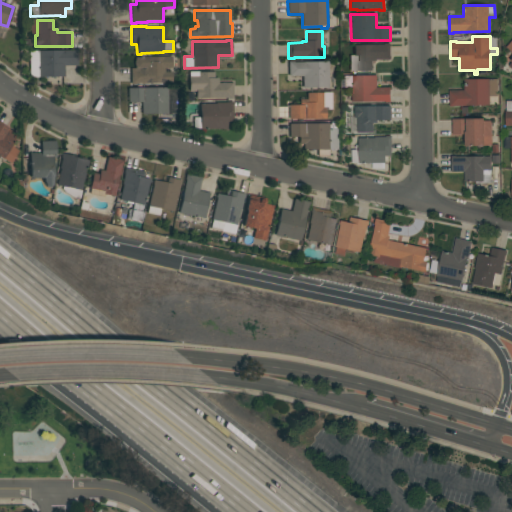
[(373,71),(350,71),(350,55),(354,55),(354,45),(385,45),(385,44),(390,44),(391,60),(377,60),(377,61),(373,61),(373,71)]
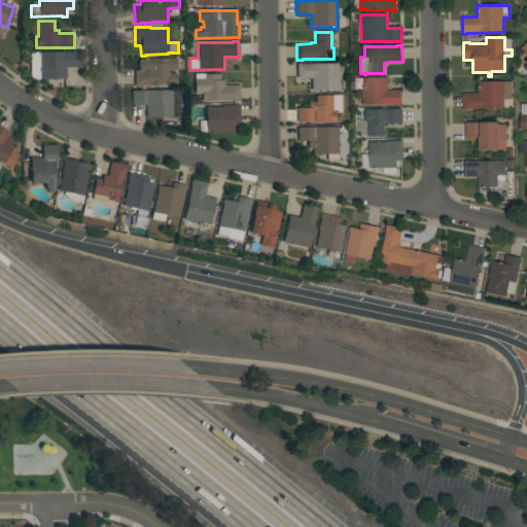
[(30,53),(74,53),(74,51),(79,51),(79,68),(72,68),(66,68),(66,79),(39,79),(33,79),(30,76),(30,53)]
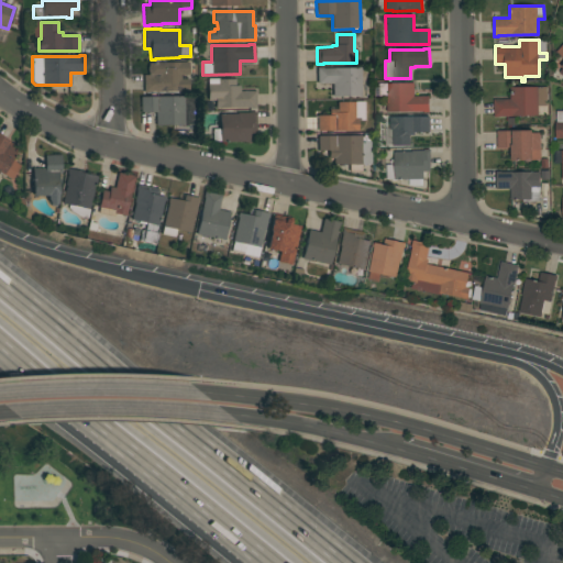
[(189,75),(181,75),(181,79),(189,79),(189,91),(144,92),(144,76),(148,76),(148,74),(147,72),(147,67),(148,65),(148,63),(189,63),(189,75)]
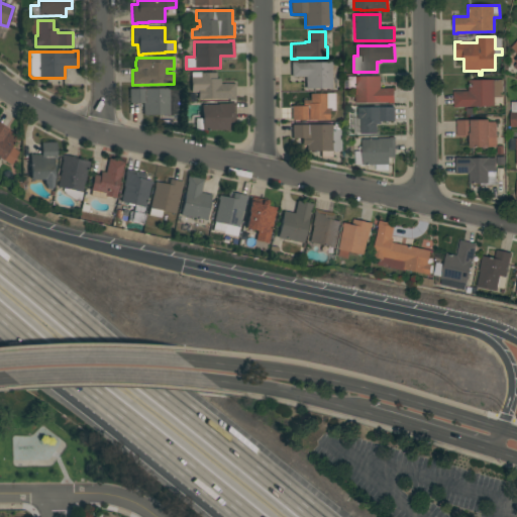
[(291,62),(296,62),(296,63),(331,63),(331,89),(306,89),(306,77),(291,77),(291,62)]
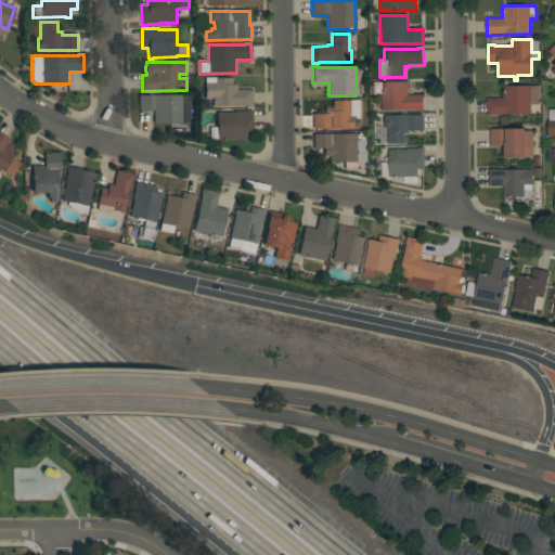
[(253,107),(246,107),(246,106),(213,107),(213,99),(205,99),(205,84),(205,78),(216,78),(232,78),(232,85),(236,85),(236,90),(253,90),(253,107)]
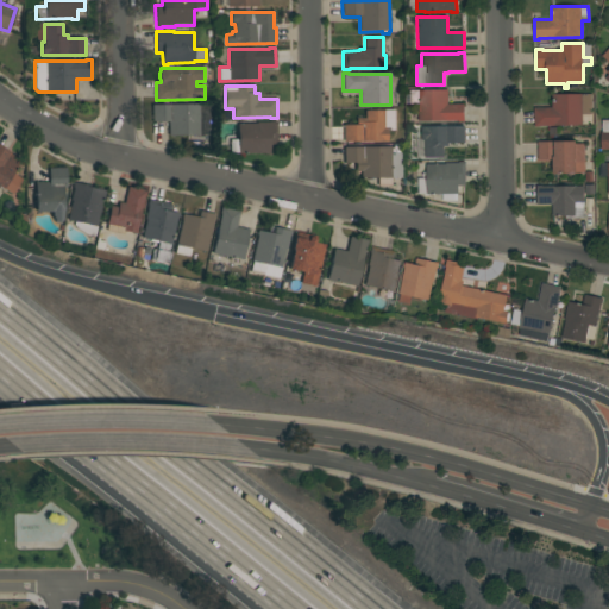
[(449,105),(465,104),(465,121),(458,123),(458,121),(418,121),(418,104),(408,104),(408,90),(449,90),(449,105)]
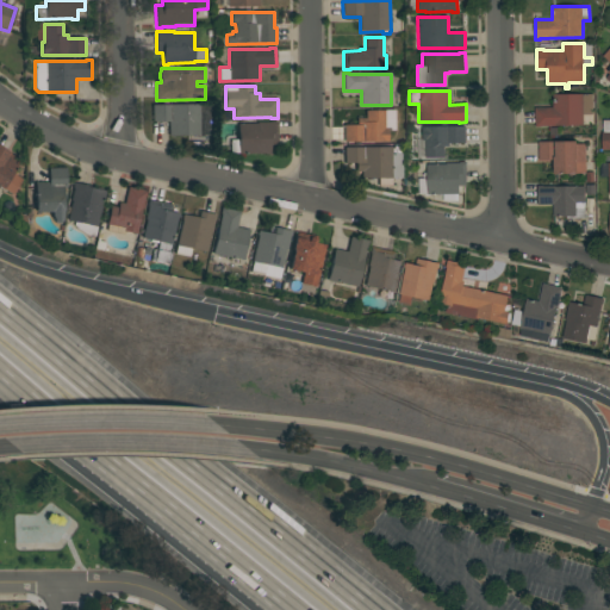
[(553,107),(553,94),(593,94),(593,114),(584,116),(584,125),(558,126),(541,126),(541,128),(535,128),(535,109),(553,107)]
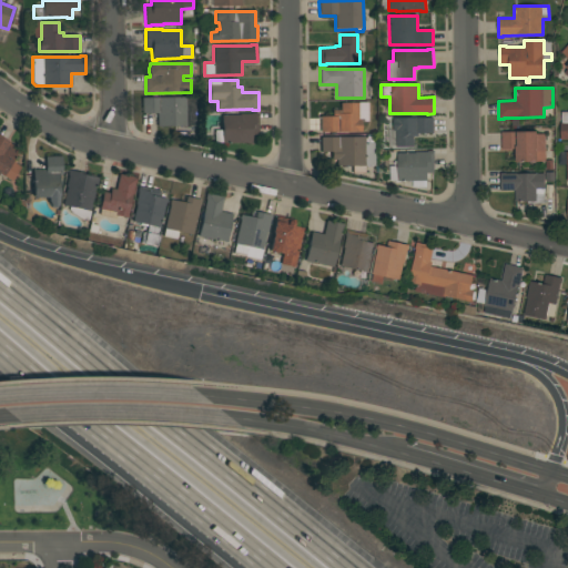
[(156,113),(142,114),(142,98),(196,98),(196,127),(158,127),(156,113)]
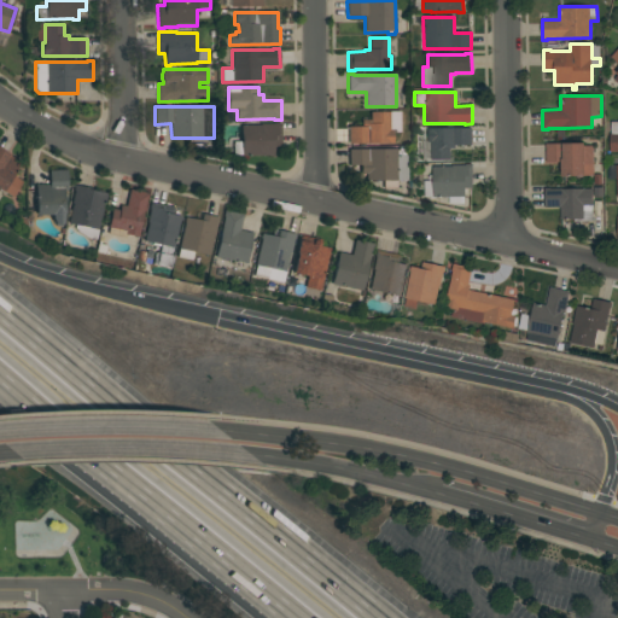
[(401,133),(394,133),(394,144),(349,144),(349,127),(362,127),(362,121),(371,121),(371,112),(401,111),(401,133)]
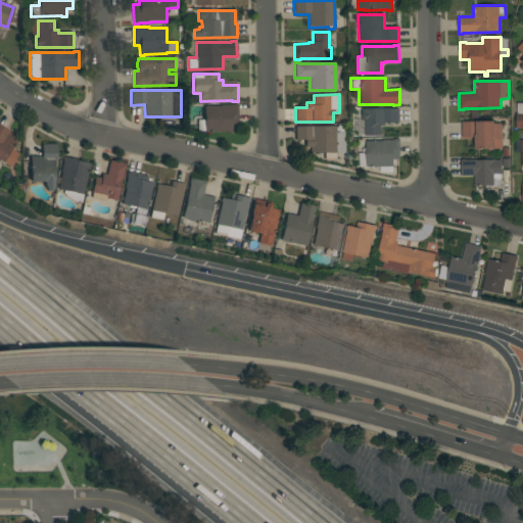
[(232,105),(232,104),(238,104),(238,125),(232,125),(232,133),(227,133),(227,132),(204,132),(204,106),(221,106),(221,105),(232,105)]
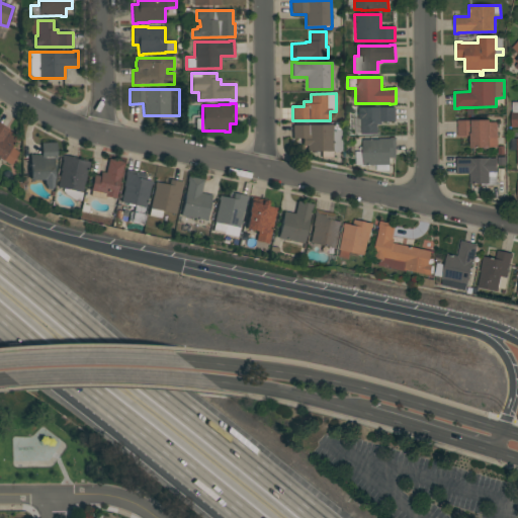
[(396,121),(381,121),(381,124),(377,124),(377,133),(377,135),(361,135),(361,119),(359,119),(359,108),(396,107),(396,121)]
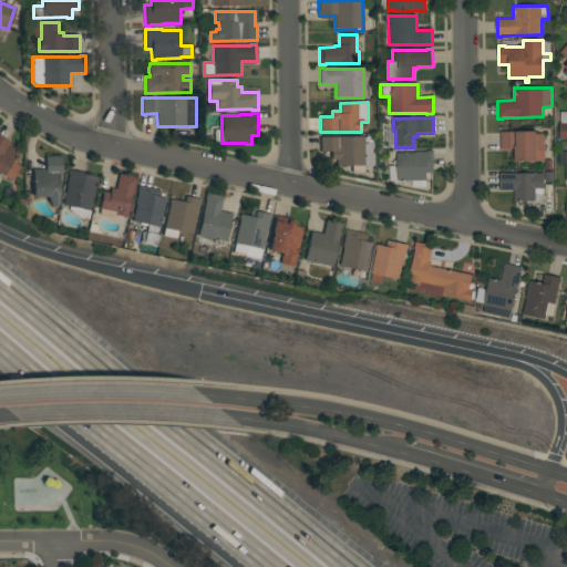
[(545,161),(515,162),(515,148),(502,150),(501,133),(536,132),(536,134),(544,134),(545,161)]
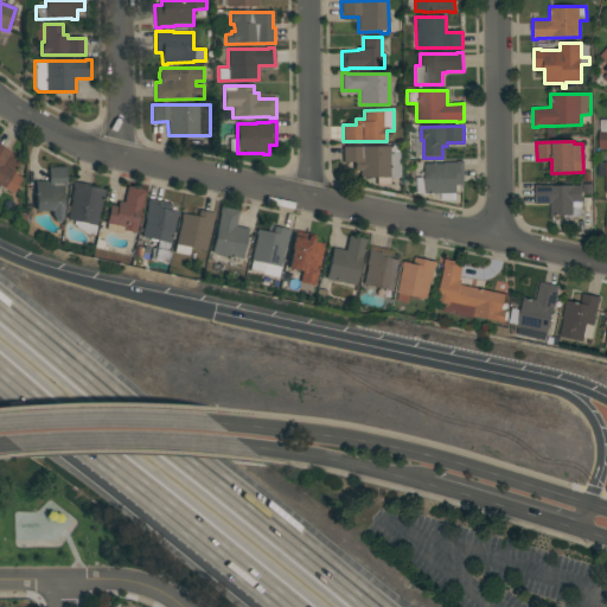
[(12,195),(0,186),(0,146),(10,152),(8,154),(23,163),(16,174),(23,178),(12,195)]
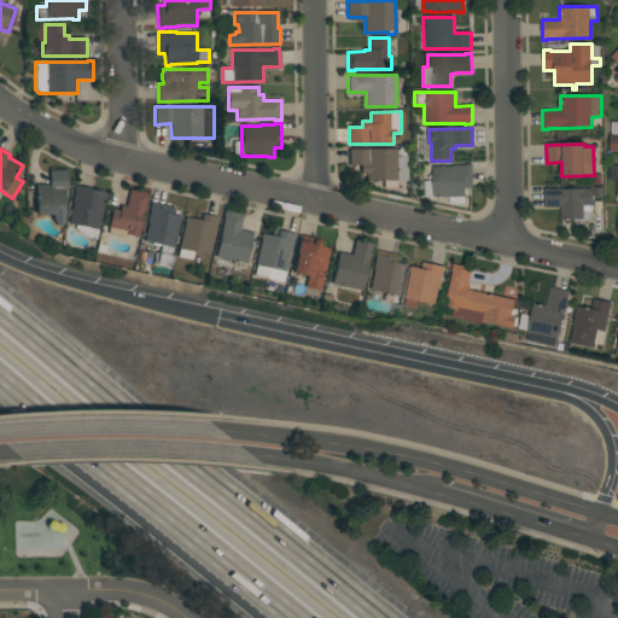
[(397,149),(397,151),(402,151),(402,152),(408,152),(408,180),(396,180),(396,188),(384,188),(383,181),(367,181),(367,174),(361,174),(361,165),(349,165),(349,150),(397,149)]
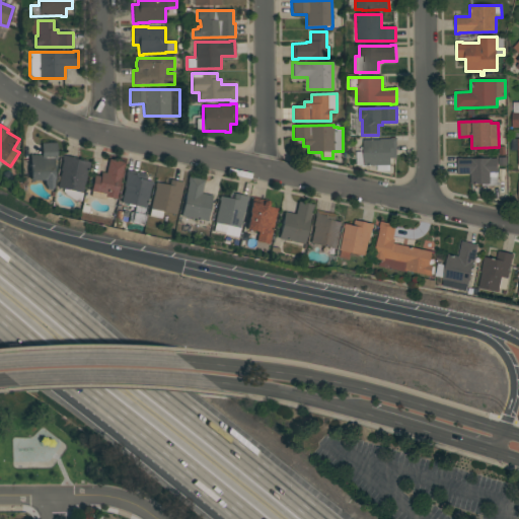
[(397,158),(391,158),(391,165),(390,165),(390,171),(378,171),(378,166),(357,166),(357,152),(358,152),(358,139),(364,139),(364,140),(380,140),(380,139),(391,139),(391,138),(397,138),(397,158)]
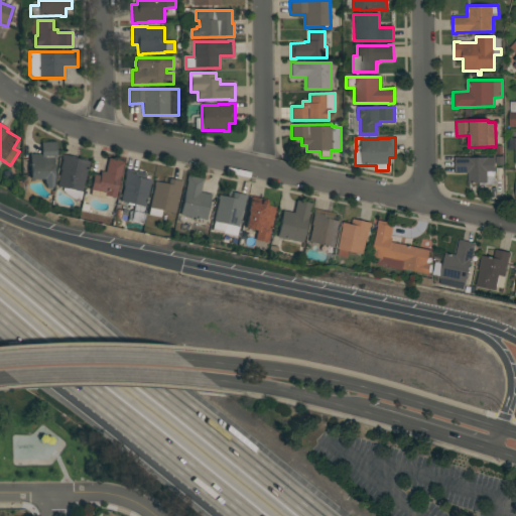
[(52,187),(46,187),(43,182),(43,179),(30,180),(30,155),(41,154),(40,143),(56,142),(56,159),(52,159),(53,178),(52,187)]
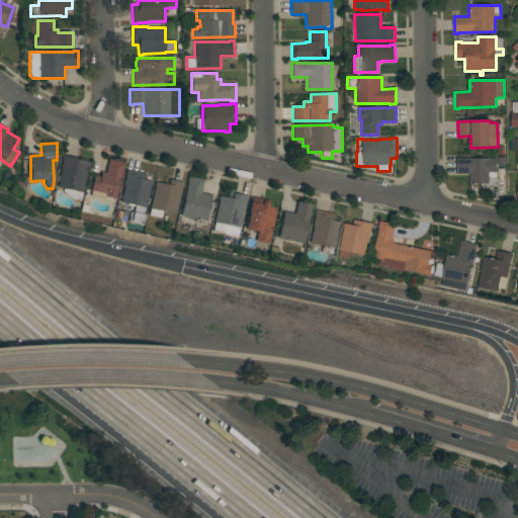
[(69,197),(67,195),(63,191),(64,189),(58,188),(59,181),(58,181),(59,176),(60,176),(62,171),(60,171),(63,160),(62,160),(63,155),(77,158),(77,160),(90,163),(88,170),(81,200),(72,198),(69,197)]
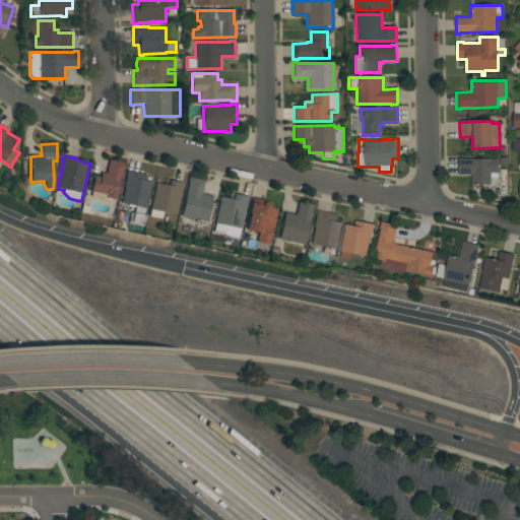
[(458,158),(463,158),(463,159),(472,158),(472,159),(499,158),(500,173),(499,173),(499,186),(483,187),(483,185),(472,185),(471,175),(459,175),(458,158)]
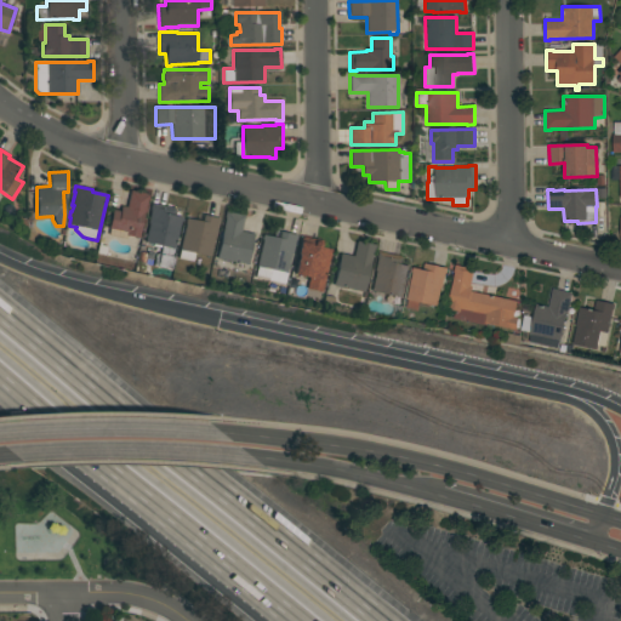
[(126,237),(126,239),(109,235),(110,229),(109,229),(113,210),(120,211),(121,206),(126,208),(130,191),(151,195),(148,203),(147,201),(140,239),(126,237)]
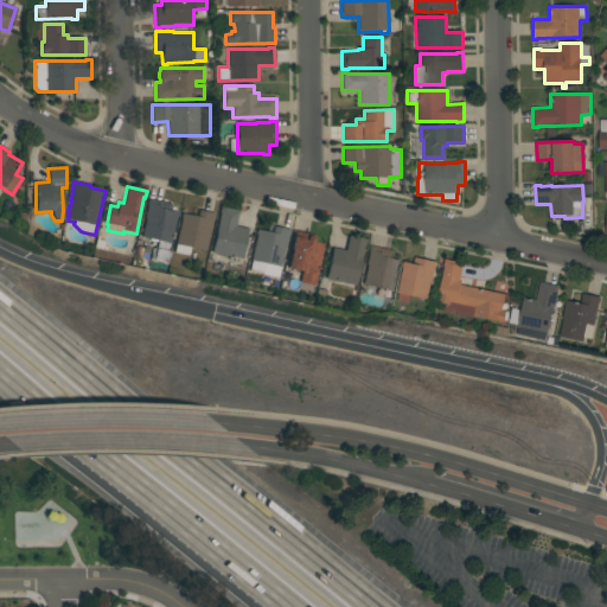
[(171,204),(170,211),(179,212),(178,218),(177,217),(168,251),(157,249),(159,241),(141,237),(146,218),(145,218),(147,205),(148,198),(171,204)]
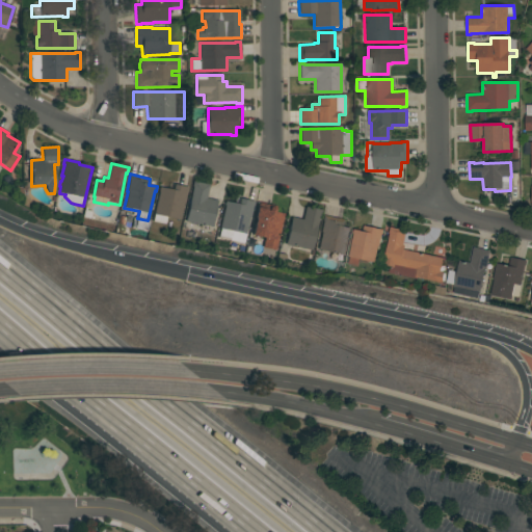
[(207,198),(218,201),(212,227),(186,221),(192,187),(193,181),(209,185),(207,198)]
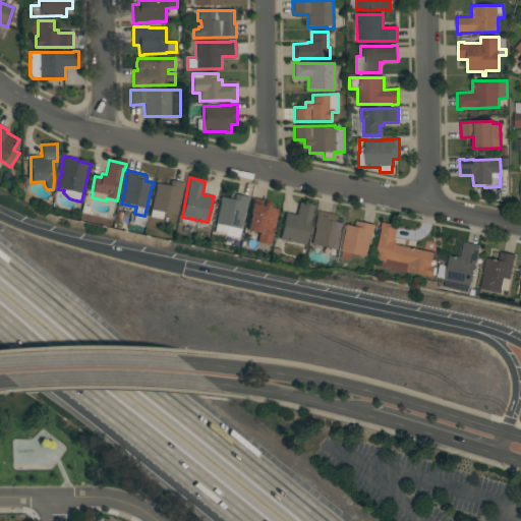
[(185,184),(184,188),(183,188),(181,200),(179,199),(176,216),(164,213),(162,220),(150,217),(156,188),(155,188),(156,183),(170,186),(171,181),(185,184)]
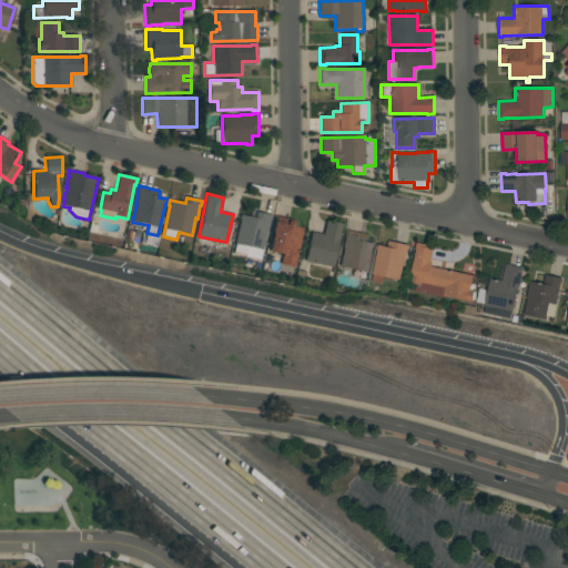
[(245,257),(246,256),(234,253),(241,220),(240,220),(240,215),(255,217),(256,213),(272,215),(271,220),(269,220),(261,260),(245,257)]
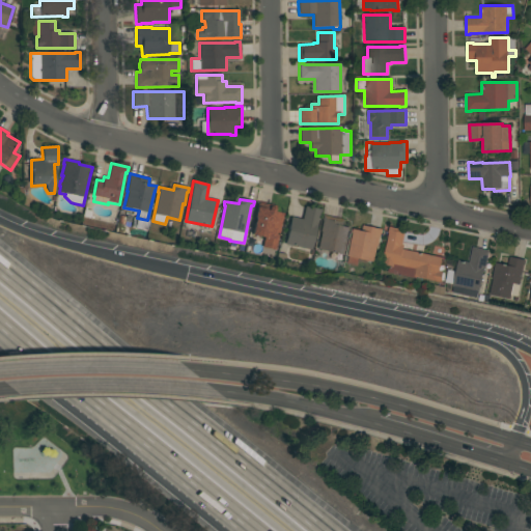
[(276,250),(262,247),(264,238),(252,235),(255,219),(254,219),(258,202),(277,206),(275,212),(284,214),(276,250)]
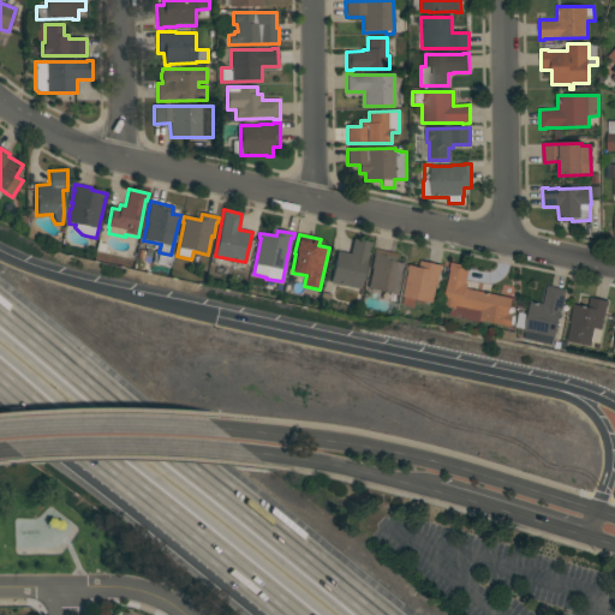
[(338,251),(350,255),(353,239),(372,243),(371,248),(370,248),(362,290),(330,284),(338,251)]
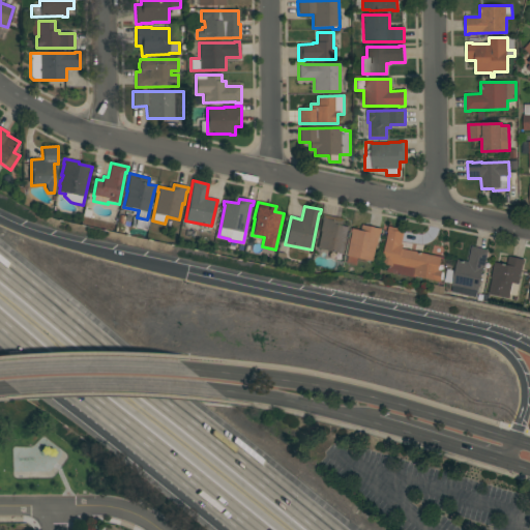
[(343,219),(342,226),(349,228),(348,233),(348,232),(343,255),(317,248),(321,232),(320,232),(322,221),(321,221),(323,214),(343,219)]
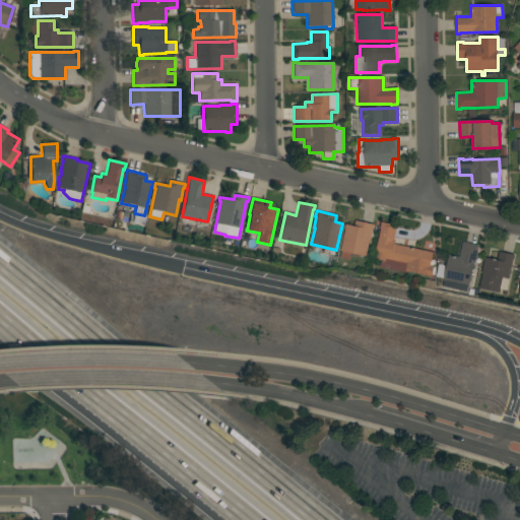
[(375,224),(374,231),(373,230),(371,241),(370,241),(367,257),(351,254),(350,260),(340,258),(342,252),(340,251),(345,229),(345,224),(354,226),(355,220),(375,224)]
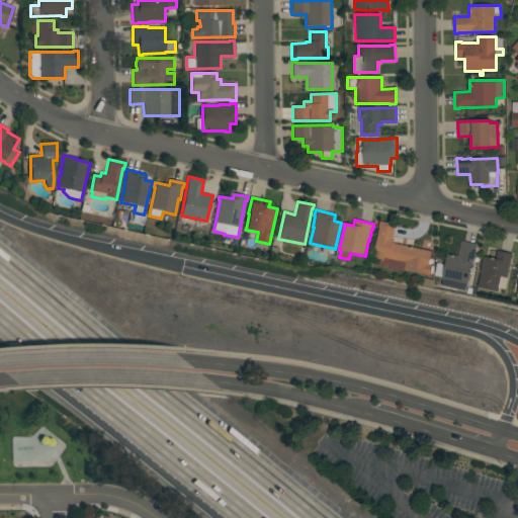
[(407,271),(407,272),(378,266),(379,260),(373,258),(379,227),(378,227),(379,222),(396,225),(393,239),(395,239),(394,244),(432,251),(431,254),(434,254),(434,274),(431,274),(431,276),(407,271)]
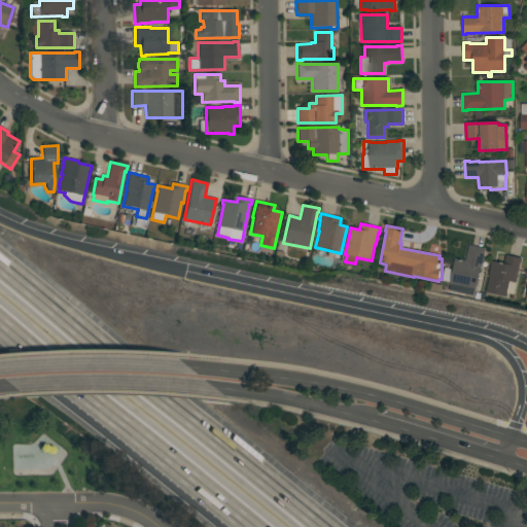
[(486,249),(482,268),(481,268),(476,289),(475,289),(473,296),(449,290),(451,284),(450,284),(455,258),(465,260),(469,245),(486,249)]
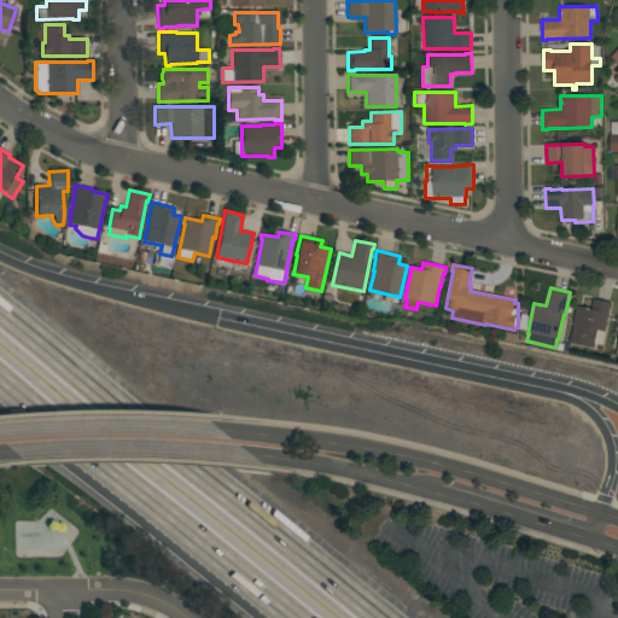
[(612,303),(611,309),(610,309),(605,332),(604,332),(601,344),(604,345),(602,351),(599,350),(599,345),(595,344),(594,349),(570,344),(573,326),(572,326),(577,307),(592,309),(594,299),(612,303)]
